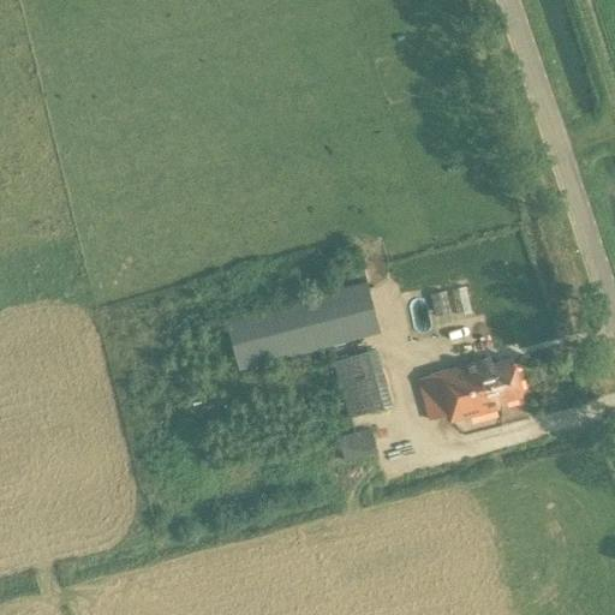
[(225,310),(240,370),(382,333),(366,273),(225,310)]
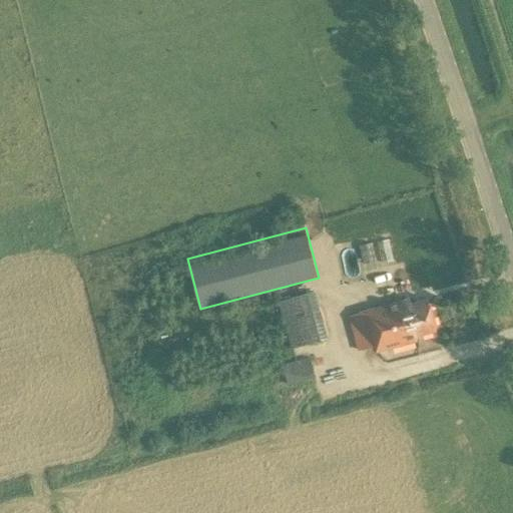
[(371,243),(359,245),(361,257),(374,253),(371,243)]
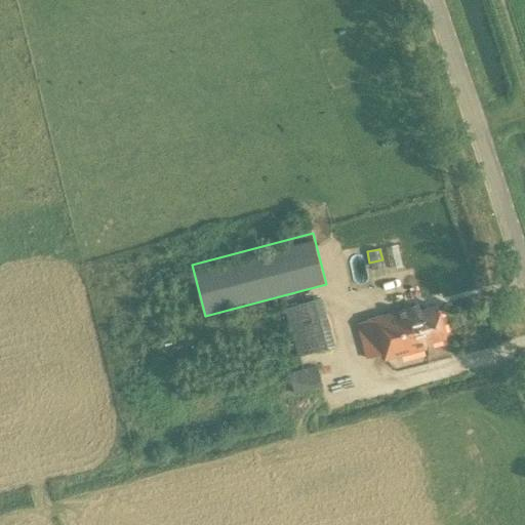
[(297,355),(335,345),(322,298),(284,308),(297,355)]
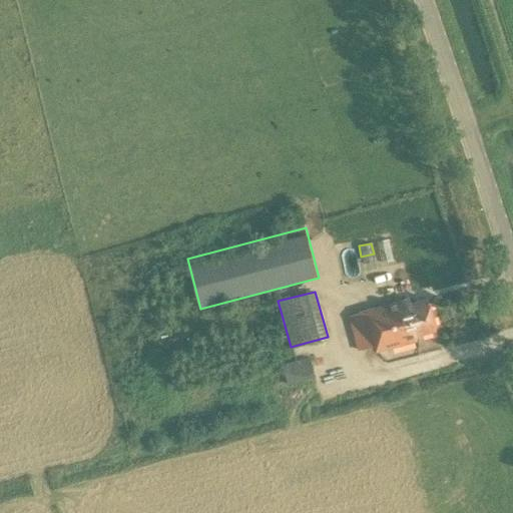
[(416,339),(415,335),(436,329),(427,298),(410,303),(409,299),(350,316),(360,349),(375,345),(377,350),(416,339)]
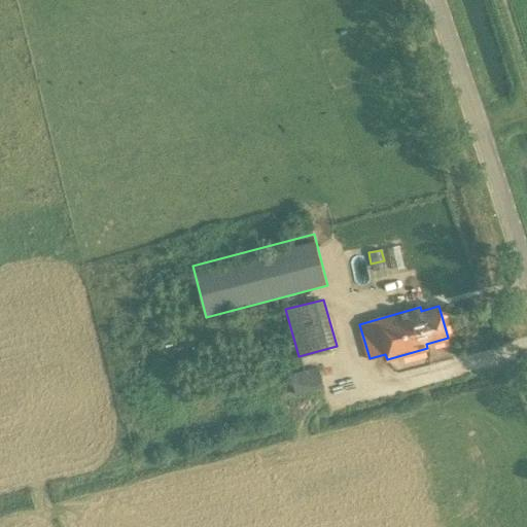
[(295,393),(323,386),(318,365),(290,374),(295,393)]
